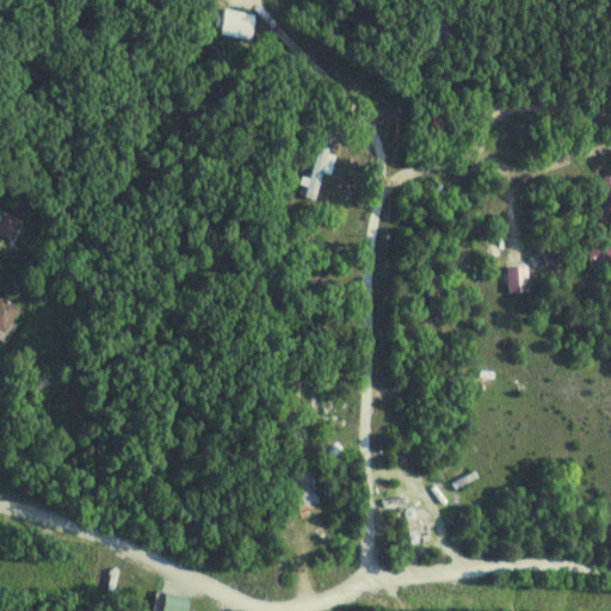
[(257,16),(224,11),(221,36),(253,41),(257,16)]
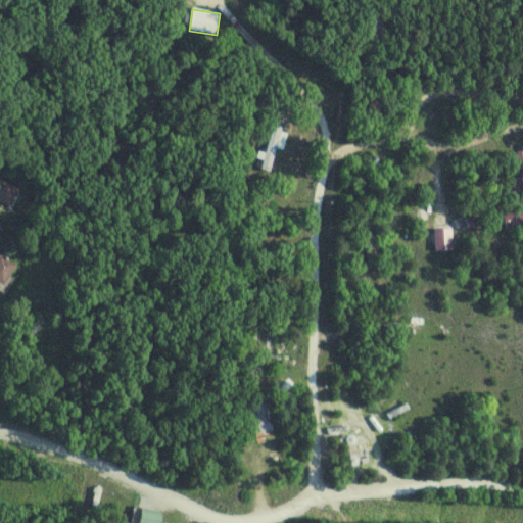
[(283,129),(273,126),(262,170),(272,173),(283,129)]
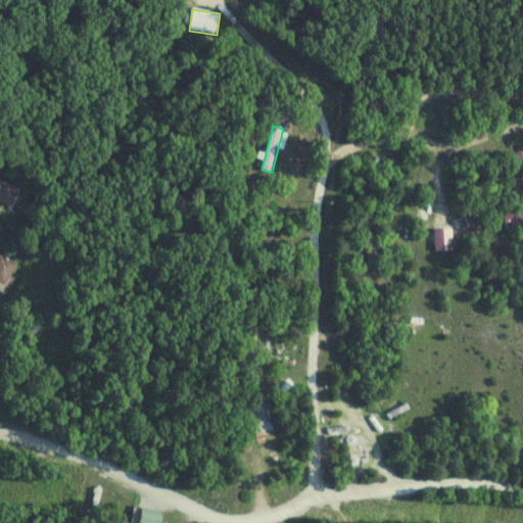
[(509,190),(522,190),(522,152),(520,152),(520,177),(509,177),(509,190)]
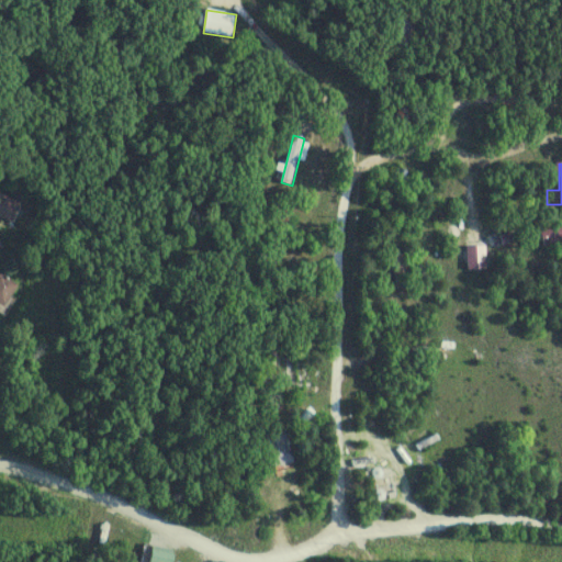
[(0,216),(11,223),(21,204),(0,193),(0,216)]
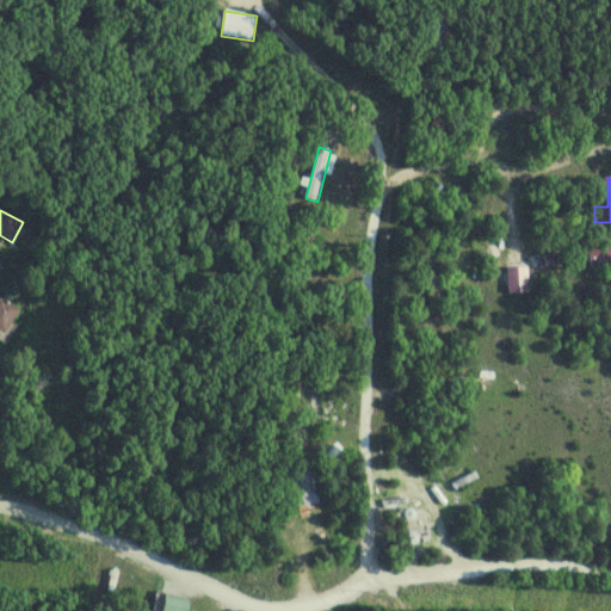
[(610,241),(587,250),(593,267),(610,261),(610,241)]
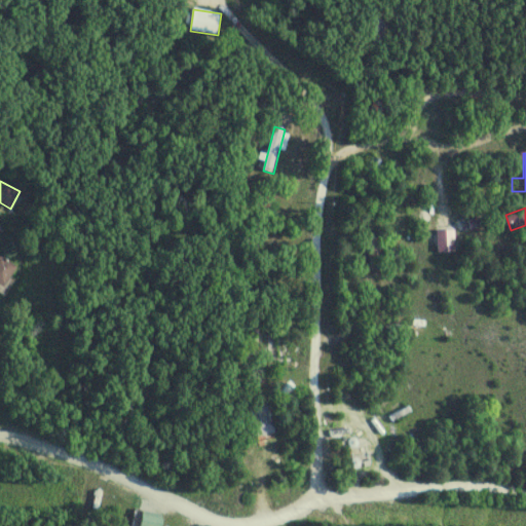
[(455,230),(438,230),(438,253),(455,253),(455,230)]
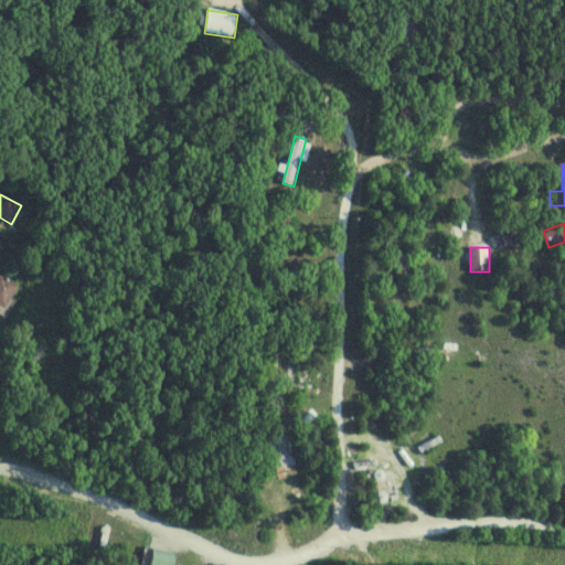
[(0,275),(0,306),(2,308),(19,289),(2,274),(0,275)]
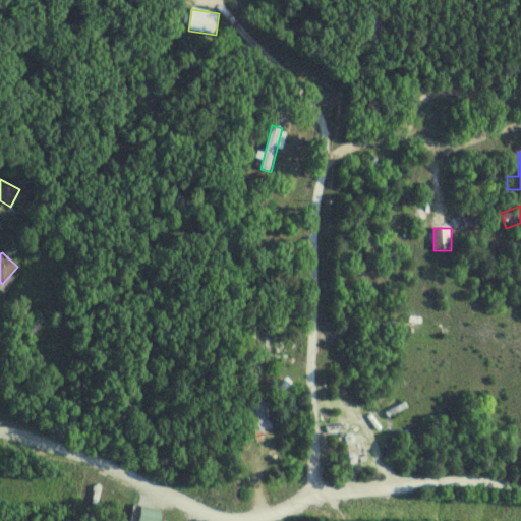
[(274,428),(264,399),(246,405),(257,435),(274,428)]
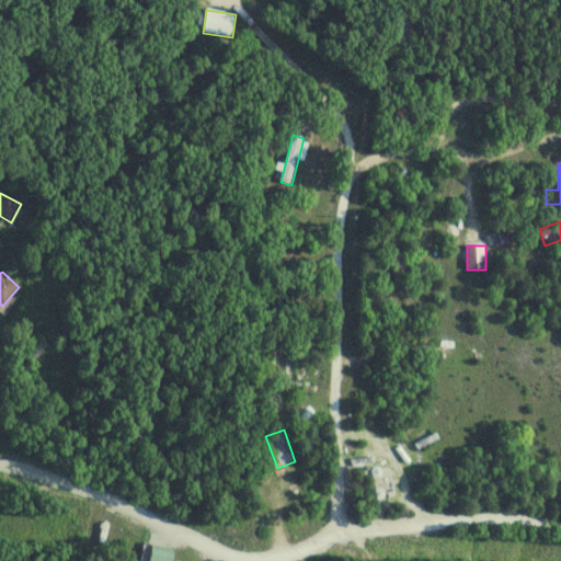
[(173,560),(174,549),(144,549),(142,560),(173,560)]
